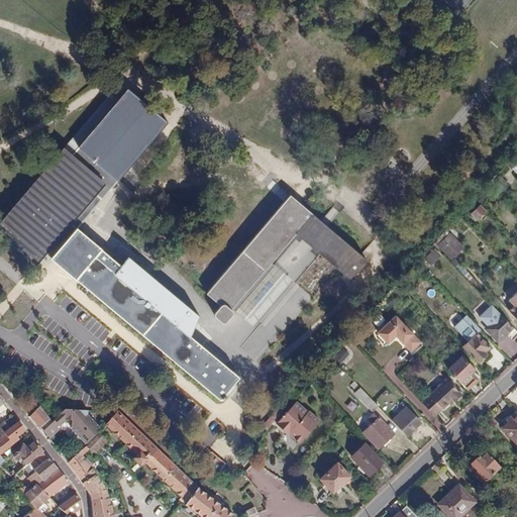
[(167,120),(127,88),(71,154),(104,183),(72,223),(77,227),(167,120)]
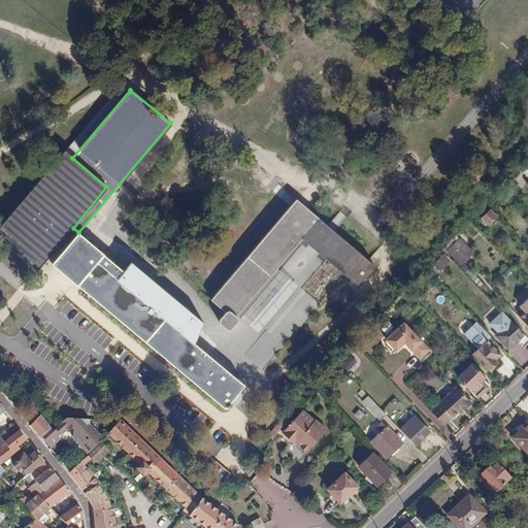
[(73,228),(106,187),(72,158),(65,152),(0,227),(0,237),(37,269),(46,258),(64,273),(225,407),(227,406),(229,408),(232,404),(230,402),(245,385),(196,343),(205,323),(131,262),(124,271),(89,241),(78,232),(73,228)]
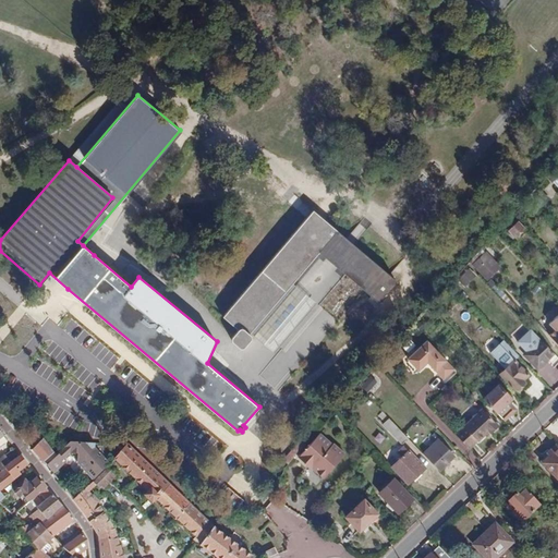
[(252,331),(293,282),(319,252),(339,230),(315,210),(223,315),(239,329),(234,335),(233,341),(242,348),(252,339),(252,336),(251,332),(252,331)]
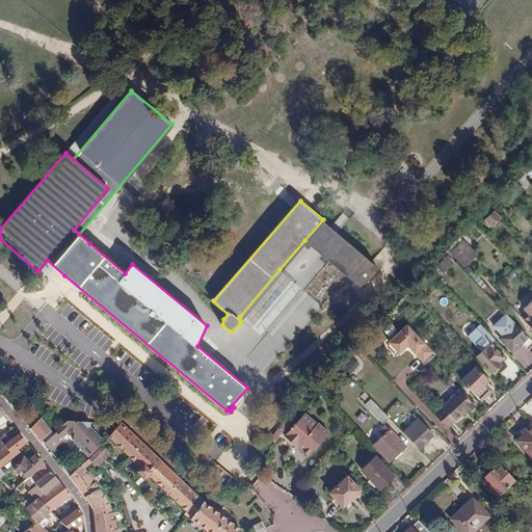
[(484,219),(490,225),(499,218),(493,212),(484,219)]
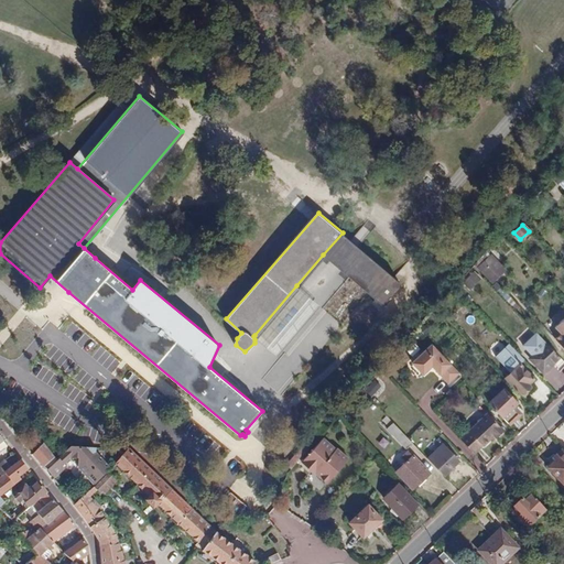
[(343,232),(323,255),(338,268),(349,277),(369,293),(382,304),(387,304),(400,289),(401,282),(358,246),(343,232)]
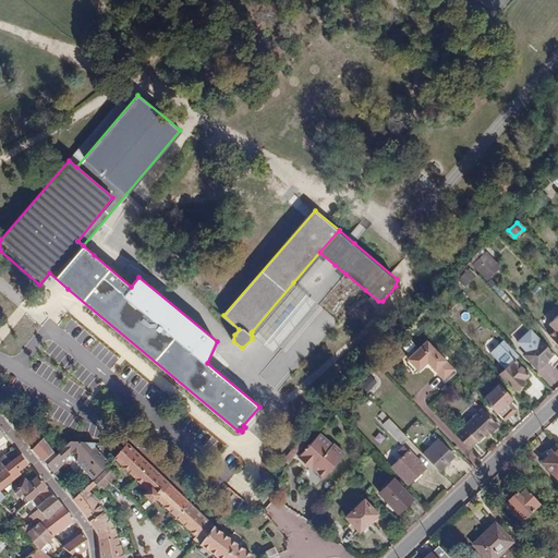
[(481,274),(487,280),(494,273),(487,267),(481,274)]
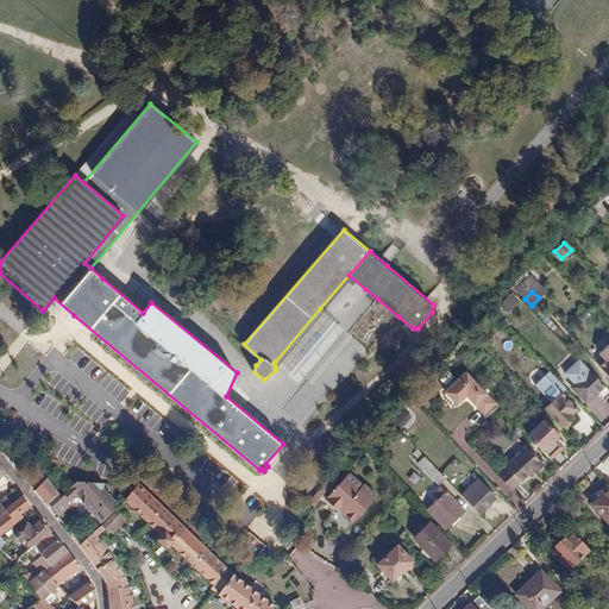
[(336,321),(320,308),(275,362),(289,375),(302,385),(347,333),(336,321)]
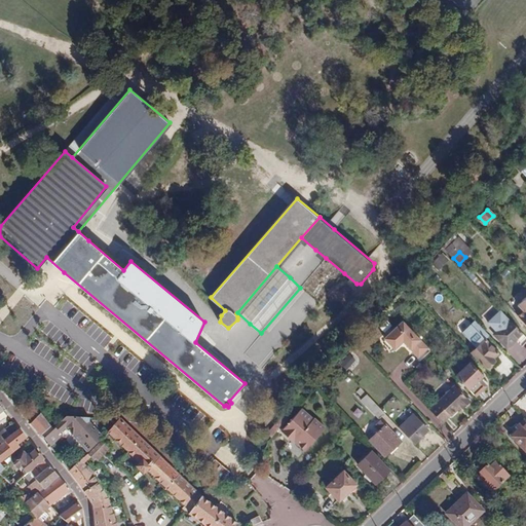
[(460,322),(471,332),(478,326),(467,315),(460,322)]
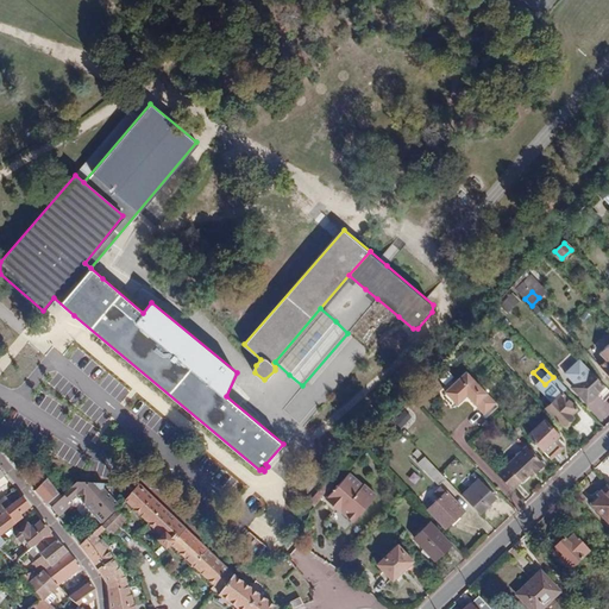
[(608,391),(608,389),(589,369),(572,384),(589,402),(598,393),(603,397),(608,391)]
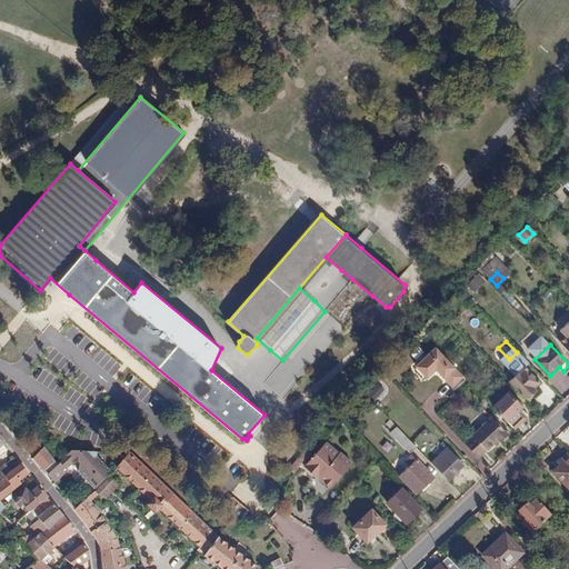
[(451,387),(463,375),(436,347),(415,366),(426,378),(436,370),(451,387)]
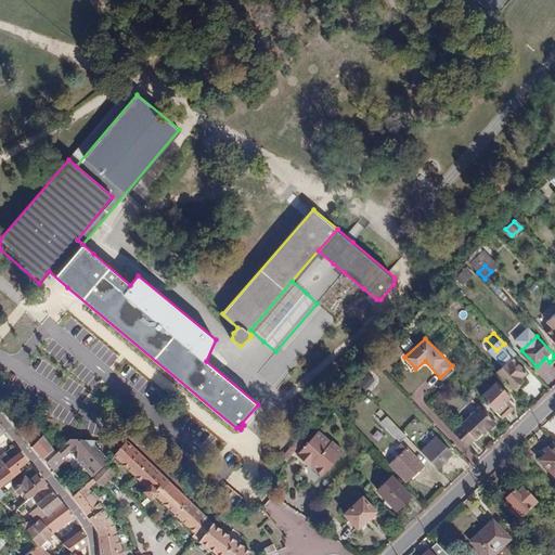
[(523,378),(528,373),(513,357),(498,372),(513,387),(518,382),(523,386),(527,382),(523,378)]
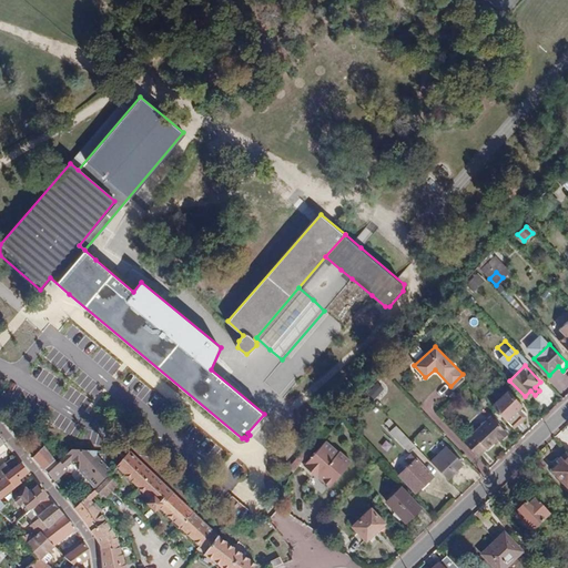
[(507,391),(492,405),(506,421),(518,409),(521,405),(507,391)]
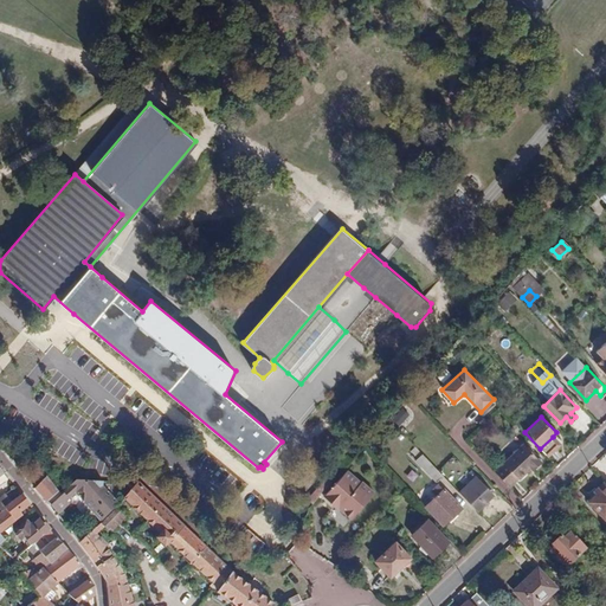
[(560,444),(553,437),(540,449),(548,456),(560,444)]
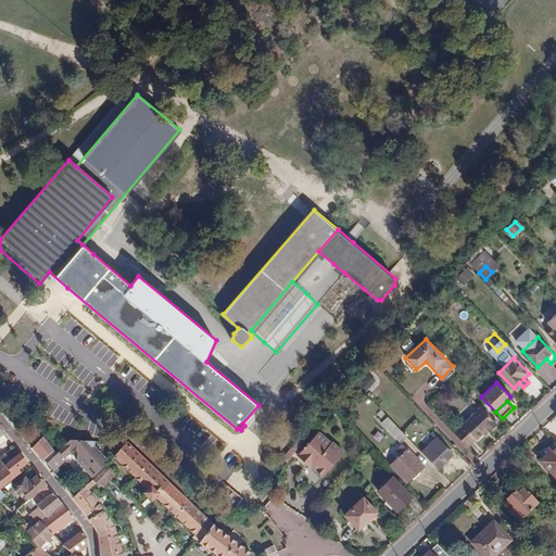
[(479,407),(454,431),(467,445),(474,438),(477,440),(487,430),(489,432),(496,425),(479,407)]
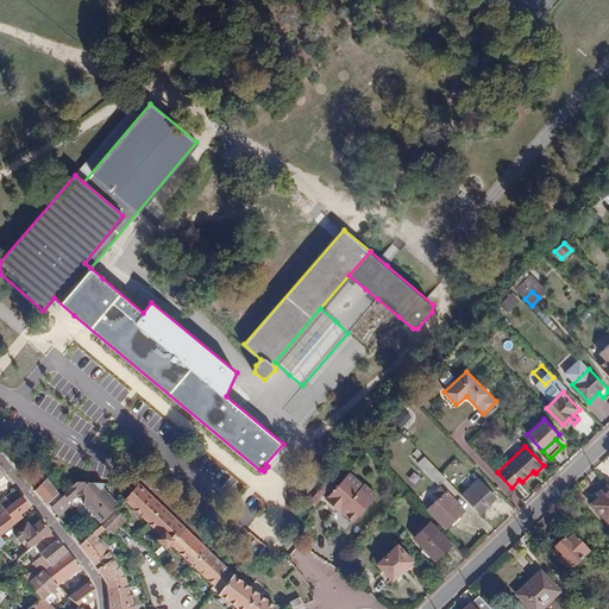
[(439,484),(445,478),(418,449),(413,453),(420,460),(419,463),(439,484)]
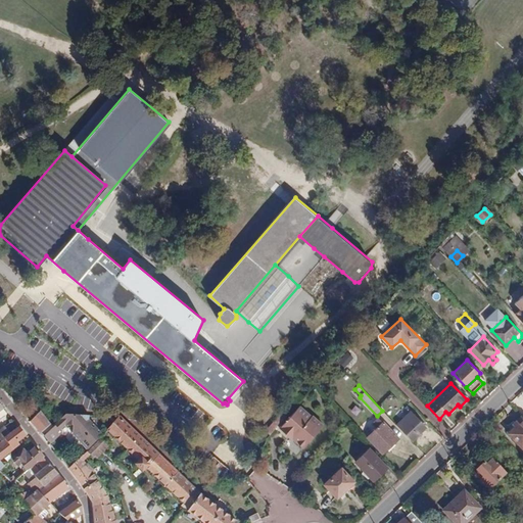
[(311,417),(298,407),(296,409),(318,431),(323,426),(312,416),(311,417)]
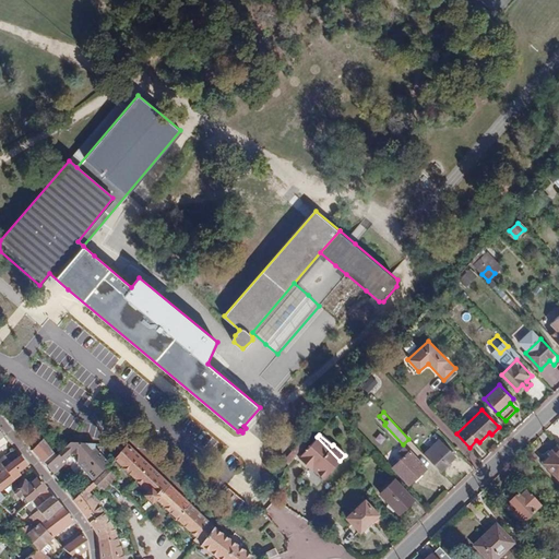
[(323,478),(340,461),(317,437),(297,458),(310,470),(312,466),(318,471),(317,472),(323,478)]
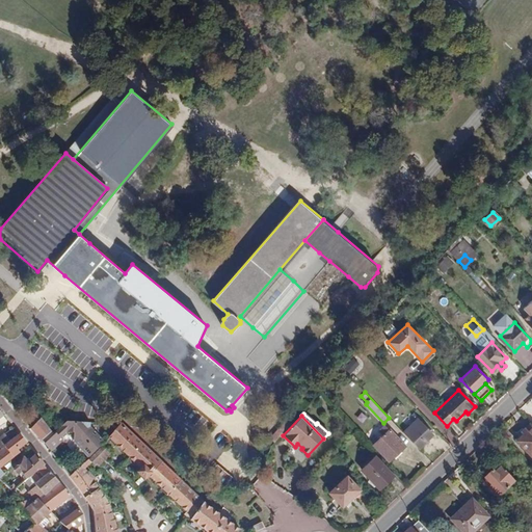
[(433,435),(417,419),(403,432),(419,449),(433,435)]
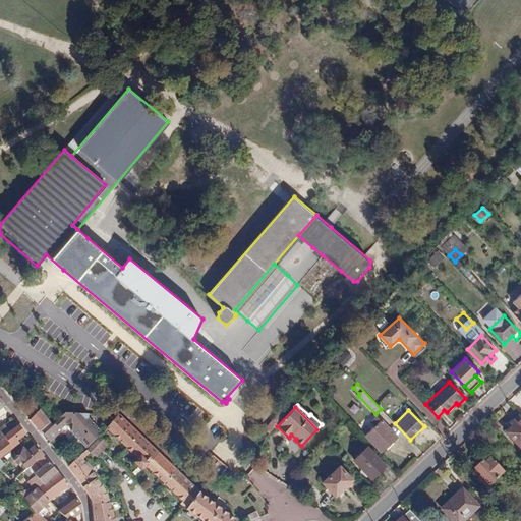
[(182,507),(186,510),(199,491),(178,470),(120,414),(116,418),(107,429),(137,459),(133,463),(142,471),(147,466),(185,504),(182,507)]
